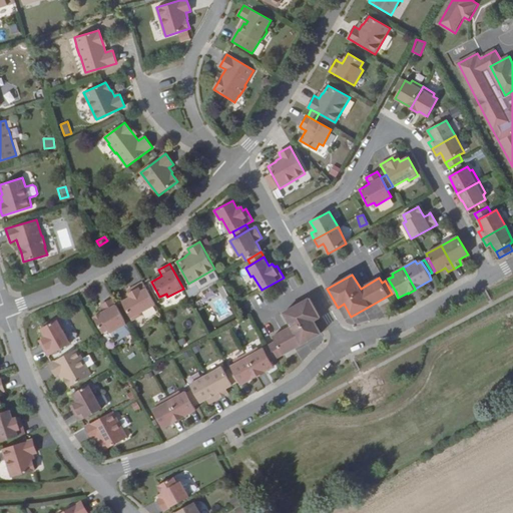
[(388,279),(385,281),(392,294),(396,292),(388,279)]
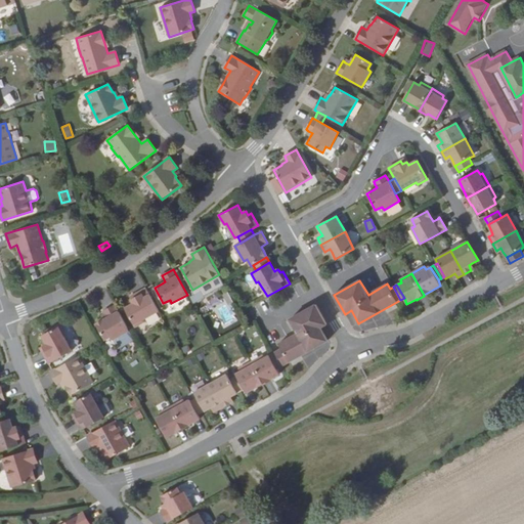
[(159,310),(145,288),(134,295),(134,297),(131,300),(133,303),(125,308),(135,326),(144,321),(143,318),(159,310)]
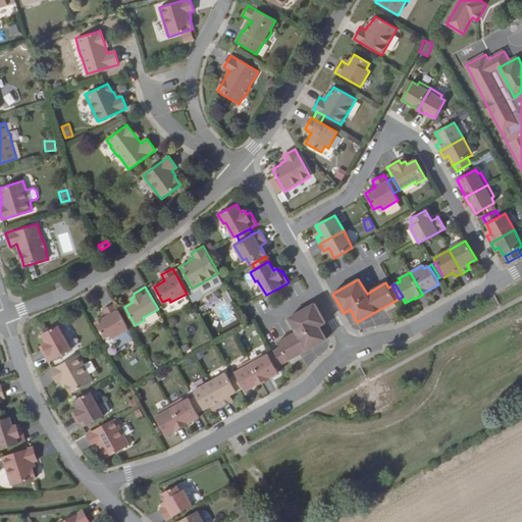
[(209,299),(221,326),(238,319),(224,292),(209,299)]
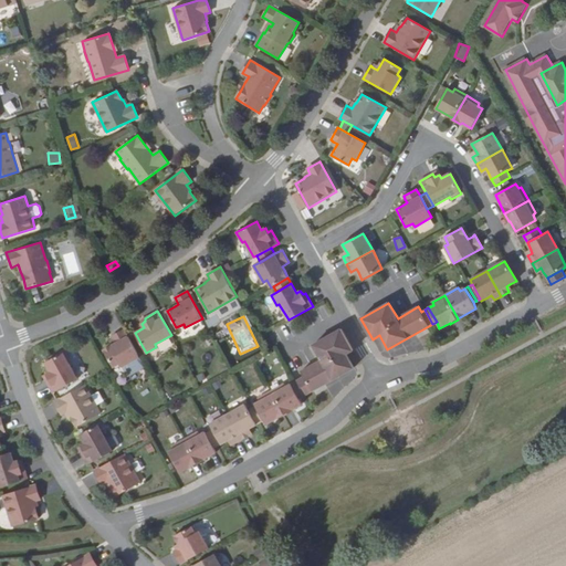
[(139,357),(124,328),(112,336),(113,338),(115,343),(112,345),(104,349),(113,366),(121,363),(123,366),(139,357)]
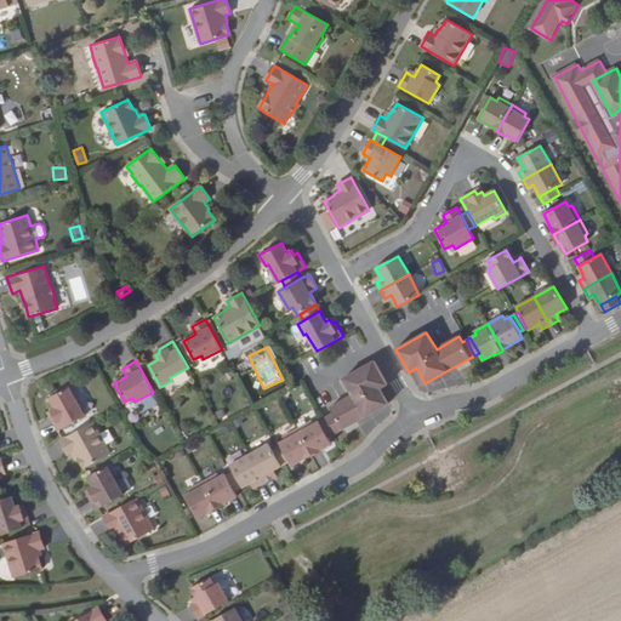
[(387,383),(375,360),(343,377),(353,394),(331,406),(334,412),(324,419),(332,434),(388,404),(380,388),(387,383)]
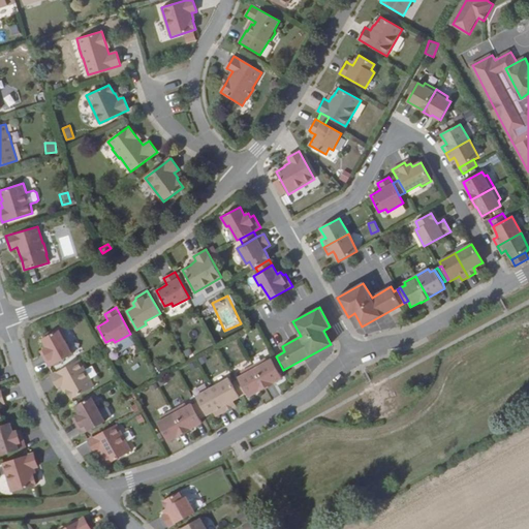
[(47,347),(43,348),(45,353),(42,354),(50,367),(72,353),(64,339),(66,337),(61,328),(42,339),(47,347)]
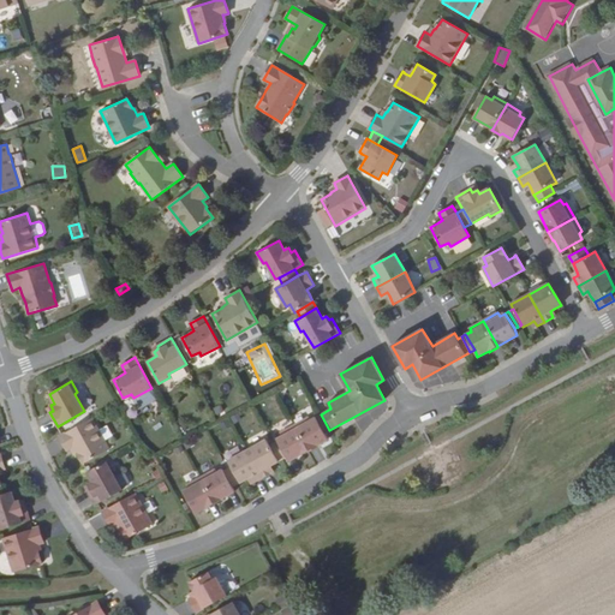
[(329,430),(321,415),(316,417),(324,433),(329,430)]
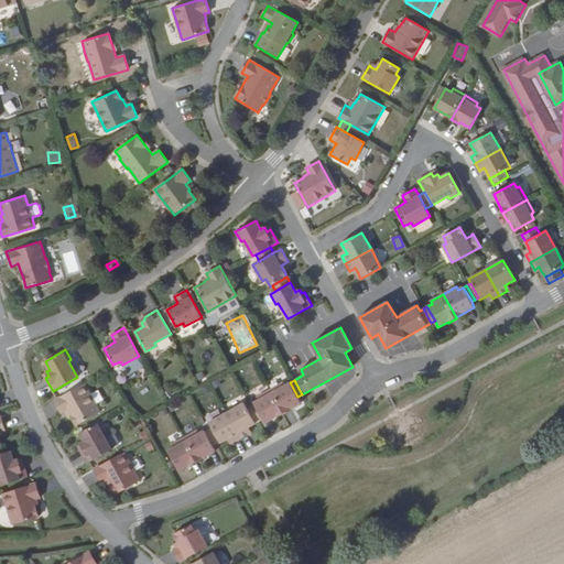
[(301,402),(297,397),(290,382),(284,384),(283,382),(270,389),(283,412),(283,413),(292,409),(291,408),(301,402)]
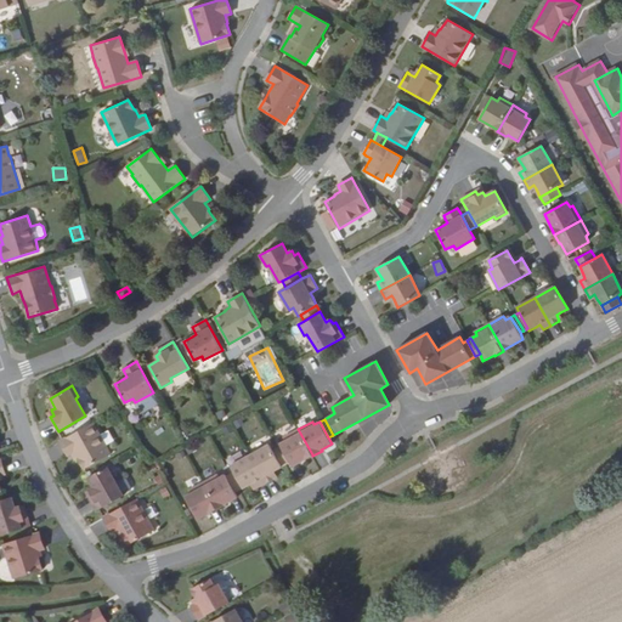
[(92,423),(60,441),(68,454),(72,453),(73,452),(77,458),(78,458),(84,469),(111,453),(92,423)]
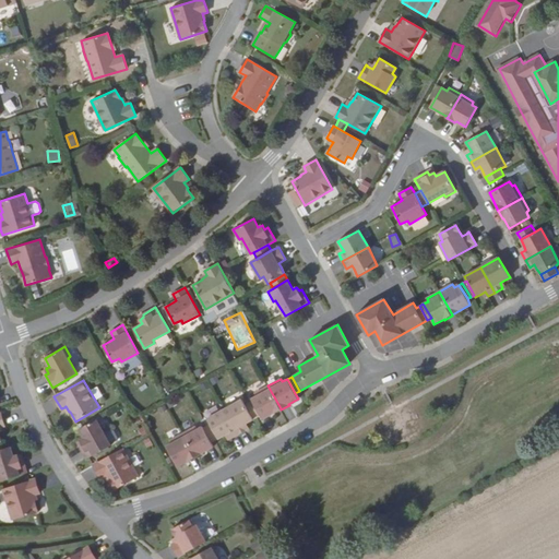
[(262,418),(281,408),(268,385),(256,392),(257,396),(251,399),(252,400),(260,415),(262,418)]
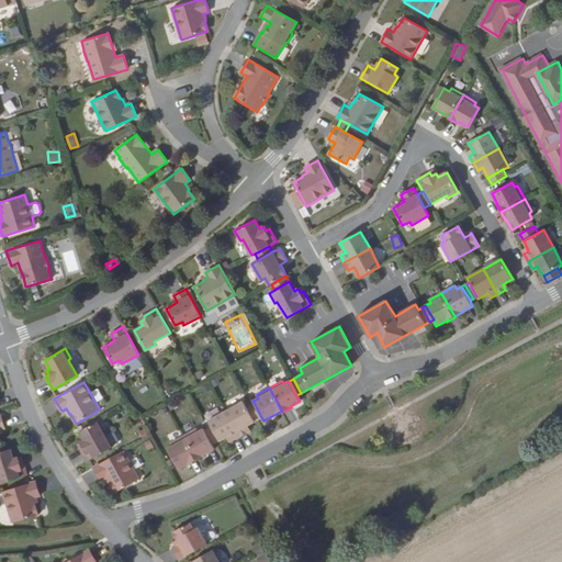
[(226,411),(239,436),(247,431),(245,426),(248,425),(255,420),(247,406),(243,401),(226,411)]
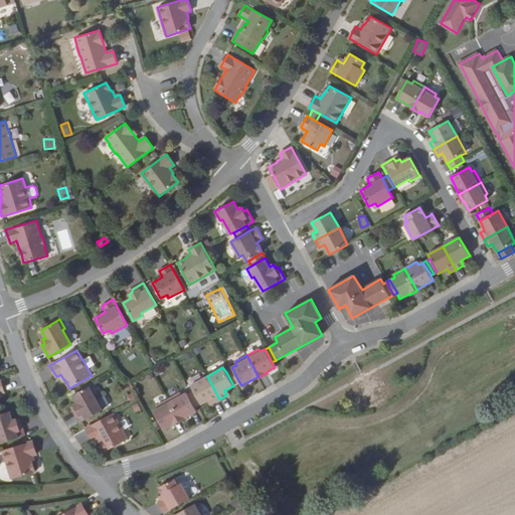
[(232,368),(229,371),(236,384),(239,382),(232,368)]
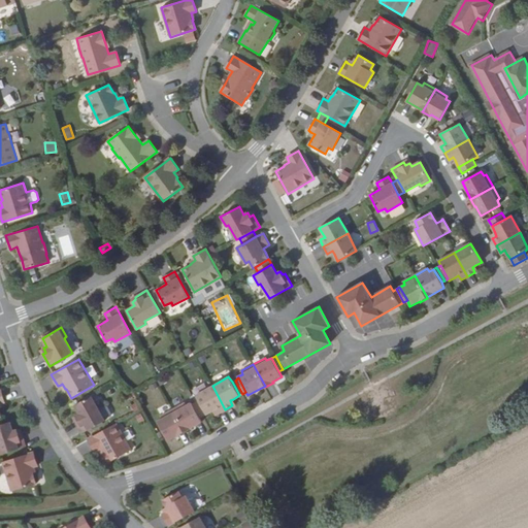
[(242,394),(235,381),(232,382),(239,395),(242,394)]
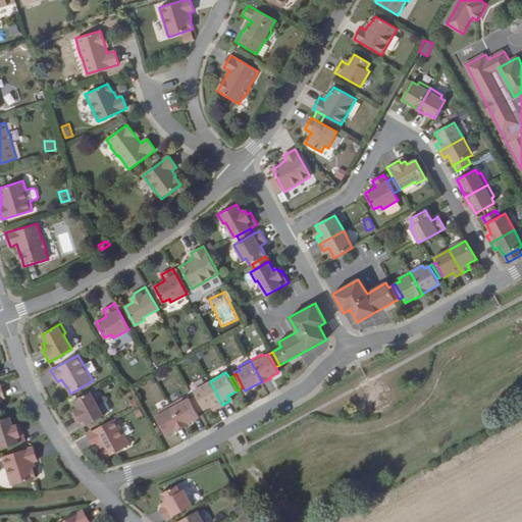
[(157,383),(155,378),(149,381),(151,386),(157,383)]
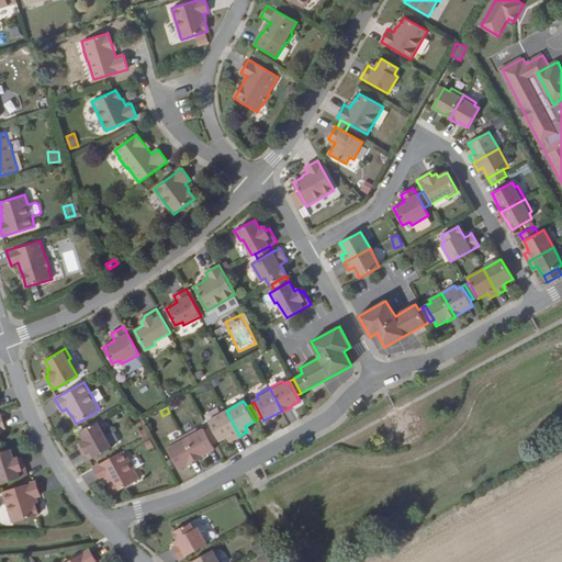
[(209,420),(212,426),(220,440),(226,437),(229,435),(233,440),(239,436),(226,411),(209,420)]
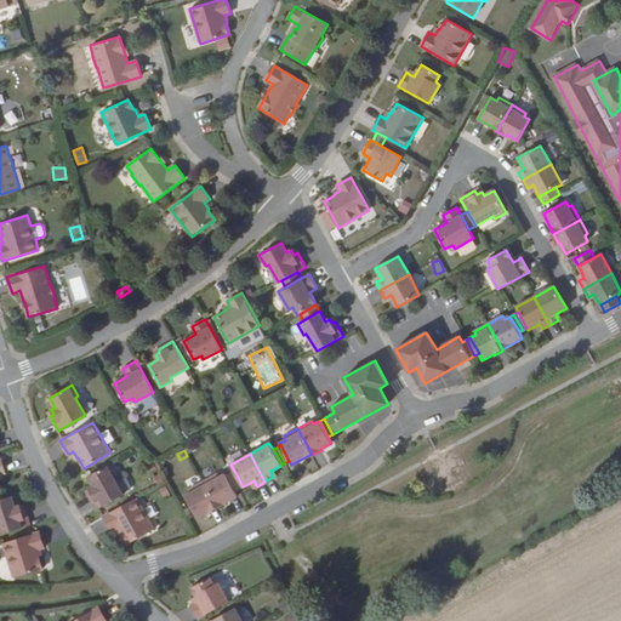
[(110,463),(87,476),(93,485),(89,488),(91,493),(87,495),(96,510),(124,494),(123,493),(117,480),(114,477),(117,474),(110,463)]
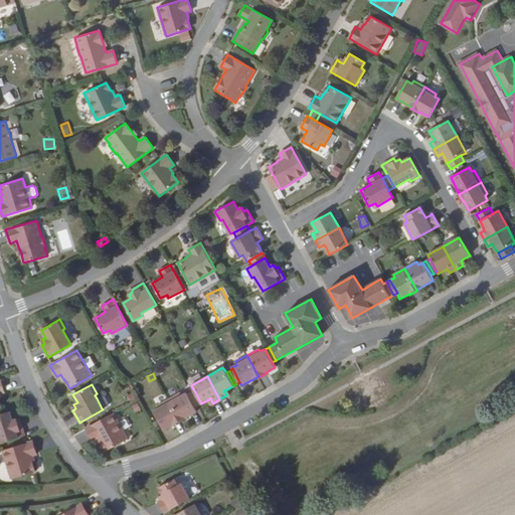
[(194,390),(190,392),(197,405),(201,403),(194,390)]
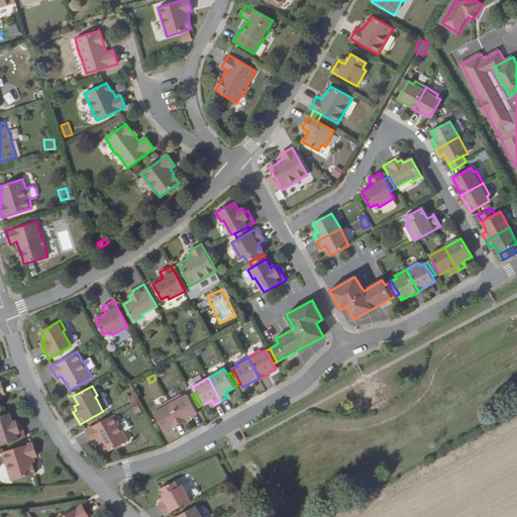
[(180,394),(169,401),(181,422),(197,413),(196,409),(188,396),(187,394),(182,397),(180,394)]
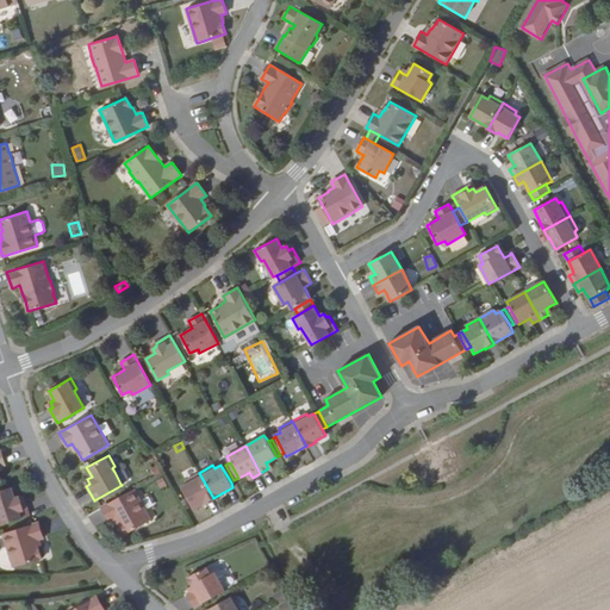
[(225,465),(222,467),(231,483),(234,480),(225,465)]
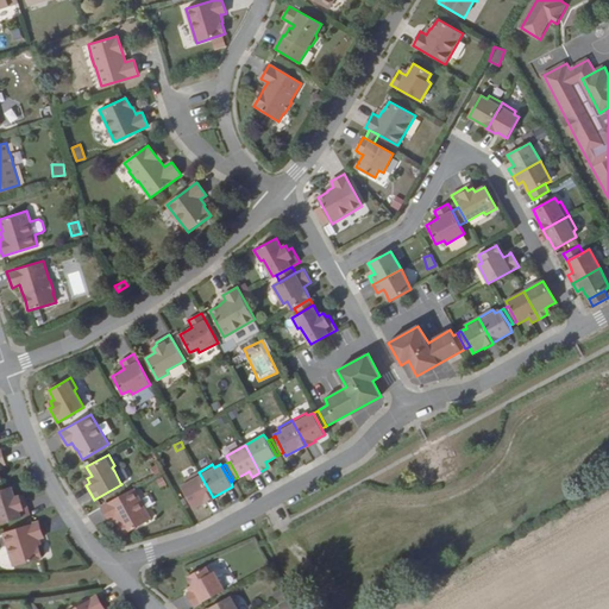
[(120,468),(114,471),(120,483),(127,479),(127,478),(129,476),(124,469),(123,468),(120,468)]
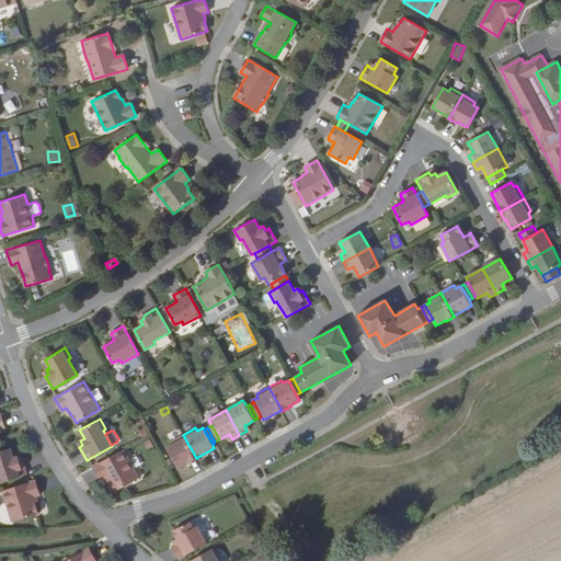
[(196,458),(183,435),(171,442),(172,444),(168,447),(178,468),(187,462),(189,462),(196,458)]
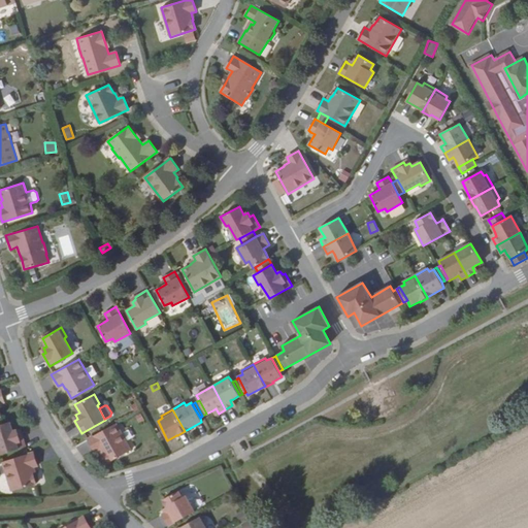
[(26,446),(22,432),(18,433),(17,429),(12,430),(10,421),(0,424),(0,452),(0,454),(26,446)]
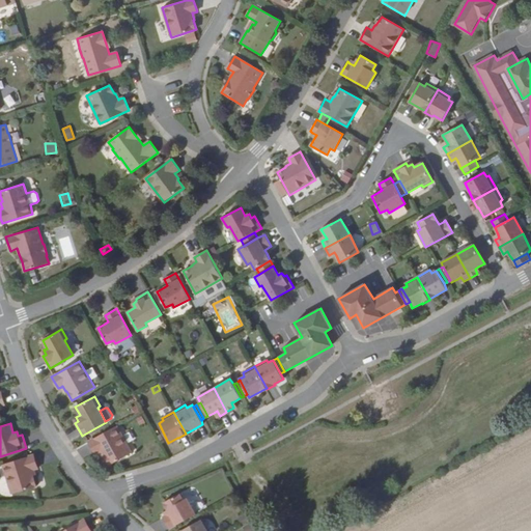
[(116,425),(88,441),(94,453),(99,451),(100,450),(103,456),(104,455),(109,465),(132,452),(116,425)]
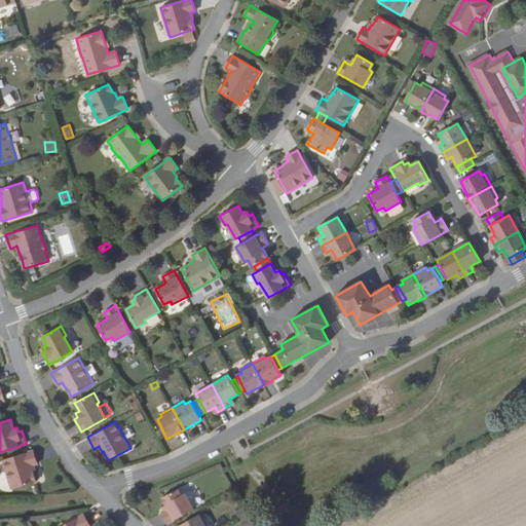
[(33,450),(3,459),(11,488),(36,481),(33,472),(34,471),(32,464),(34,464),(37,463),(33,450)]
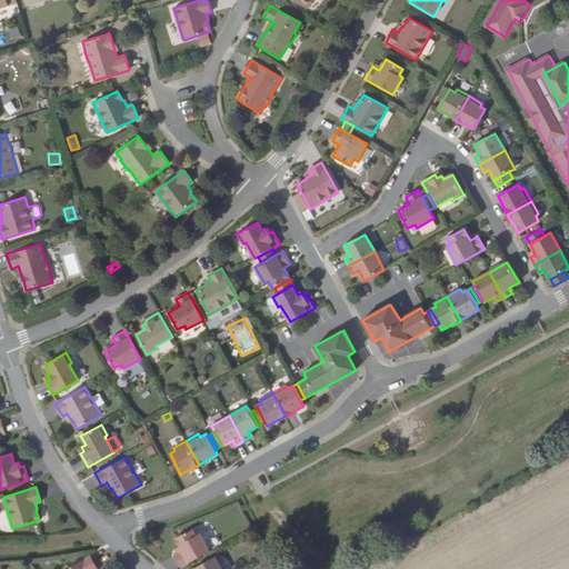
[(181,566),(210,551),(200,533),(197,535),(192,528),(176,538),(180,546),(181,549),(178,551),(175,553),(181,566)]
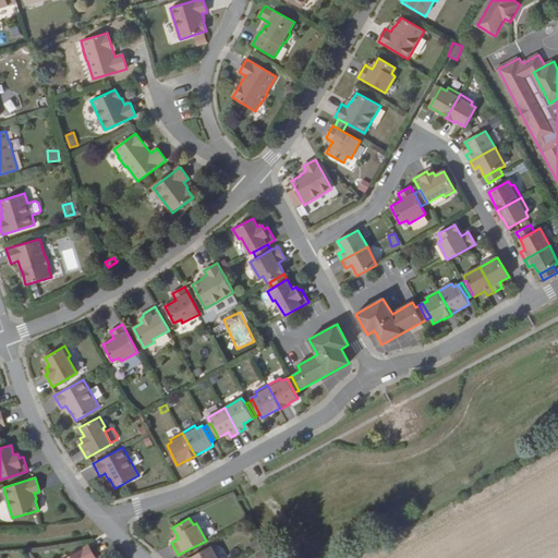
[(257,541),(250,545),(256,557),(261,557),(267,555),(257,541)]
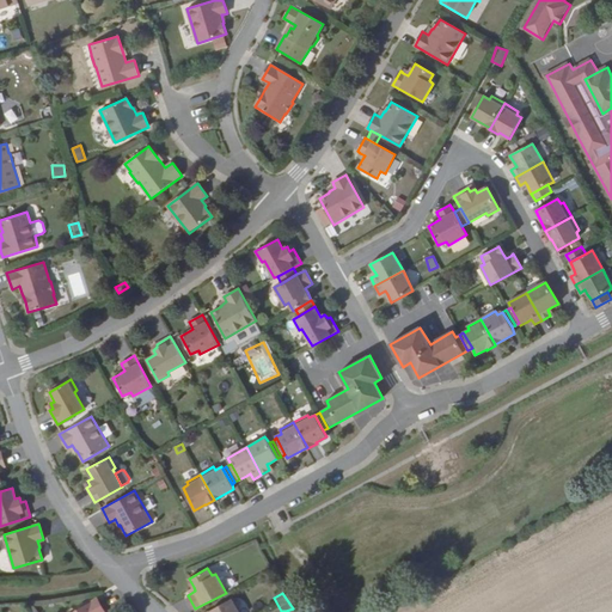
[(104,611),(105,611),(97,598),(71,611),(104,611)]
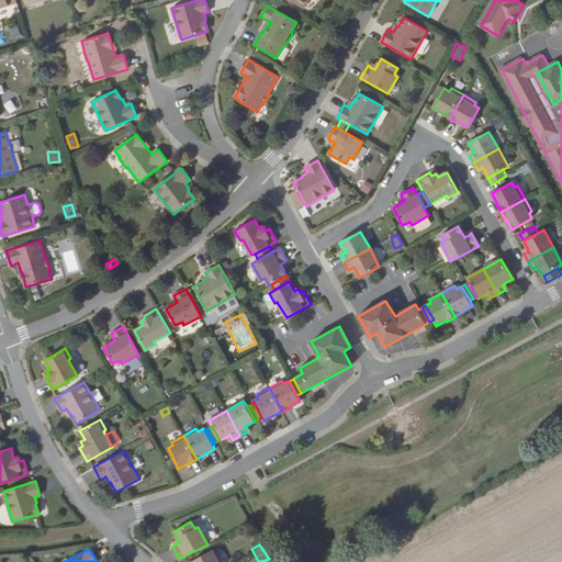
[(220,561),(213,550),(190,561),(220,561)]
